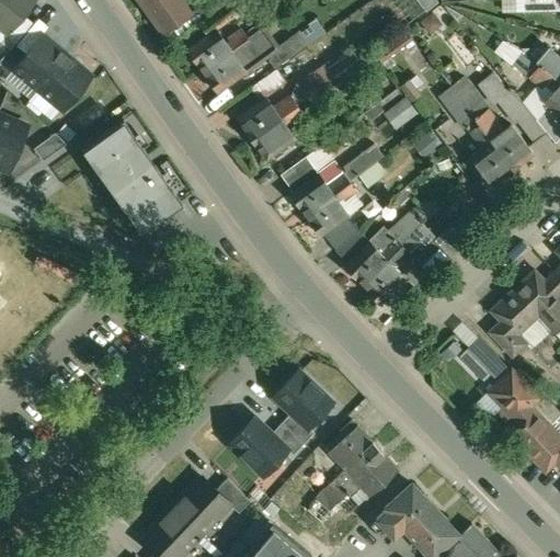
[(35,1),(33,0),(0,0),(0,29),(8,35),(22,18),(35,1)]
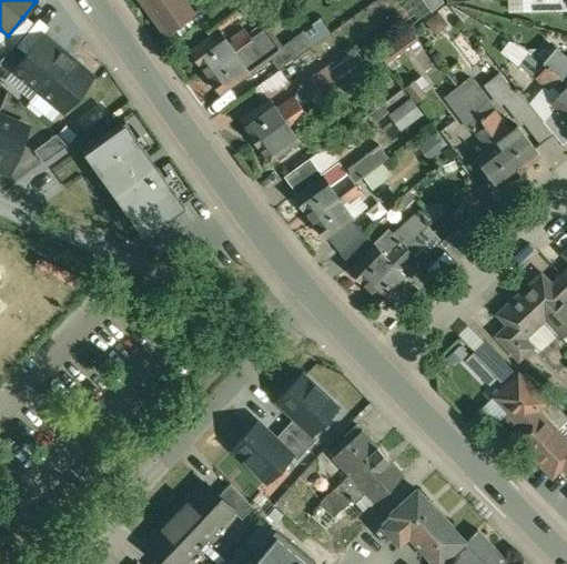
[(140,0),(148,10),(159,2),(157,0),(140,0)]
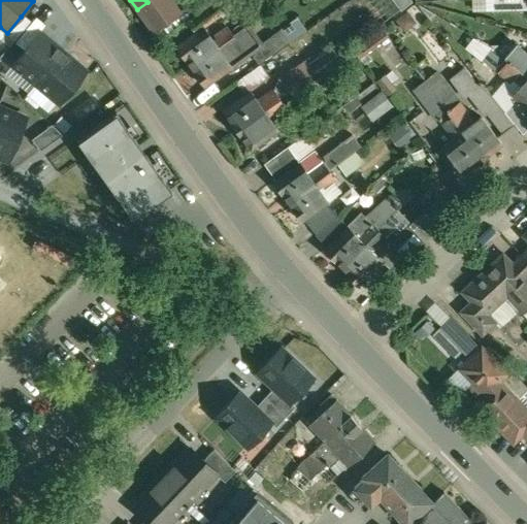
[(180,14),(170,0),(145,0),(147,2),(137,9),(154,33),(180,14)]
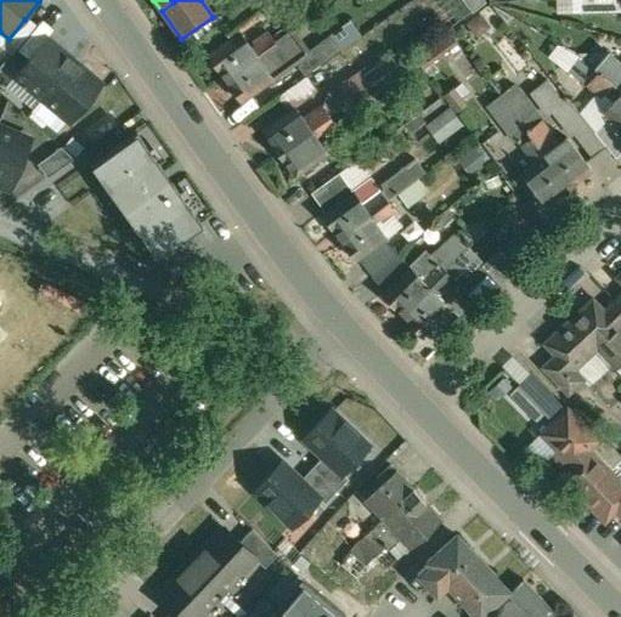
[(481,0),(438,0),(456,24),(485,4),(481,0)]
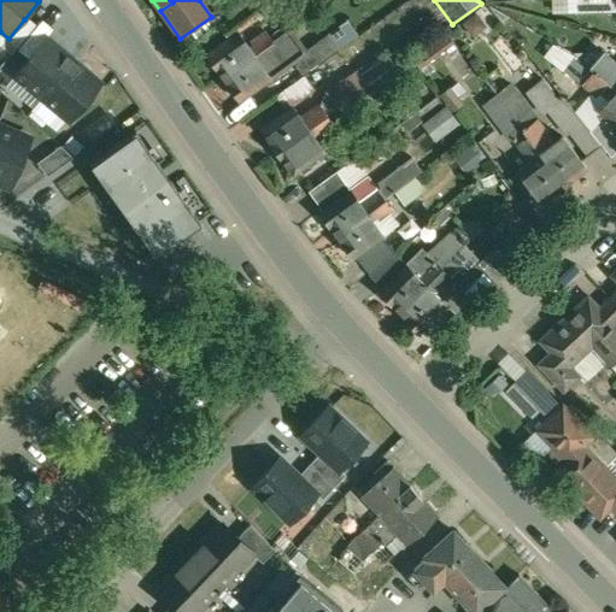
[(615,0),(591,0),(592,15),(615,15),(615,0)]
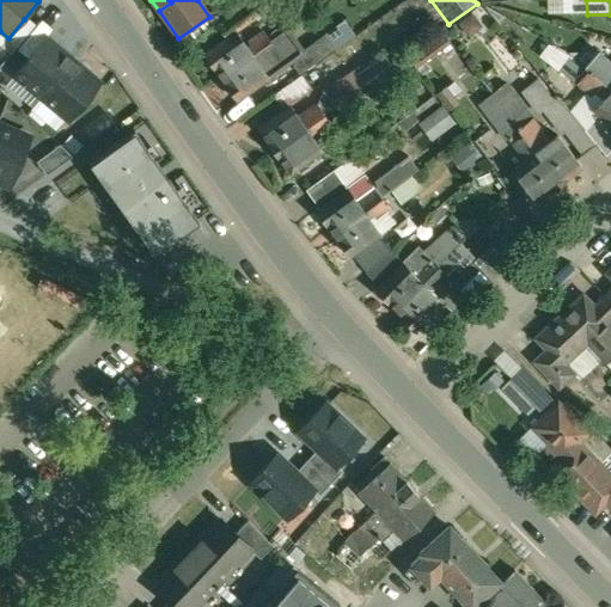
[(8,38),(0,48),(11,57),(35,28),(24,19),(8,38)]
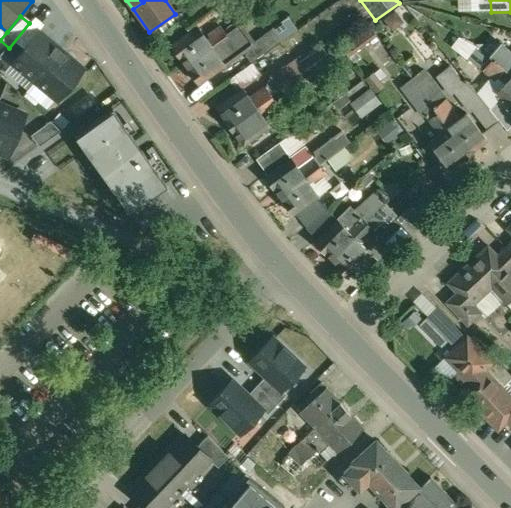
[(225,36),(185,66),(189,72),(188,73),(197,86),(224,67),(224,66),(242,54),(254,46),(253,45),(240,26),(225,36)]
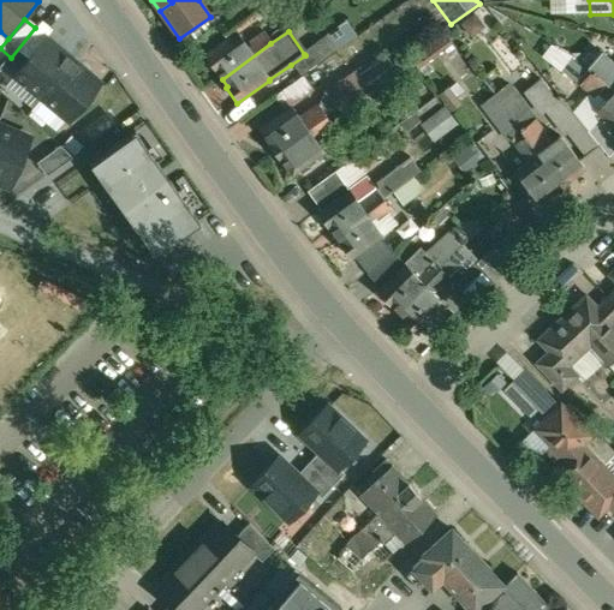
[(237,35),(204,58),(215,72),(216,72),(222,79),(270,43),(264,34),(250,45),(252,48),(248,51),(237,35)]
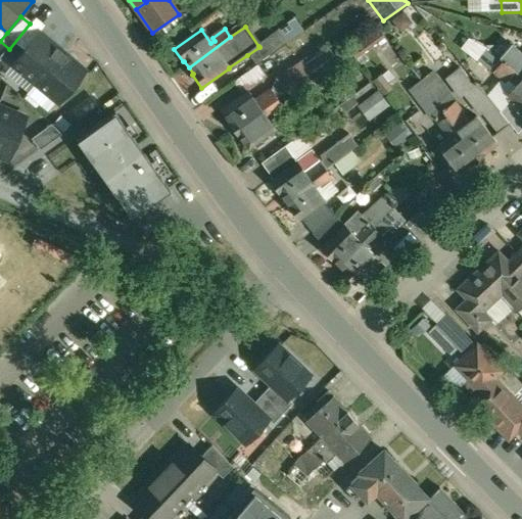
[(277,32),(258,46),(259,47),(247,55),(256,66),(286,45),(277,32)]
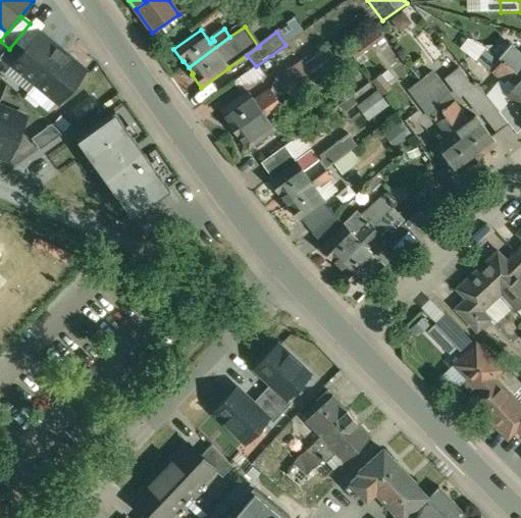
[(61,53),(38,35),(12,66),(35,85),(61,53)]
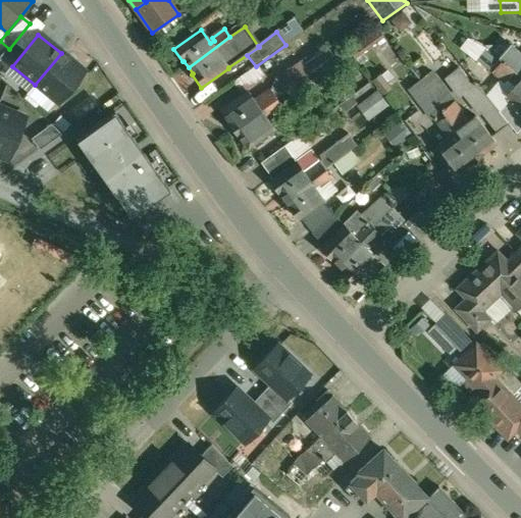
[(520,57),(509,47),(499,59),(520,78),(520,57)]
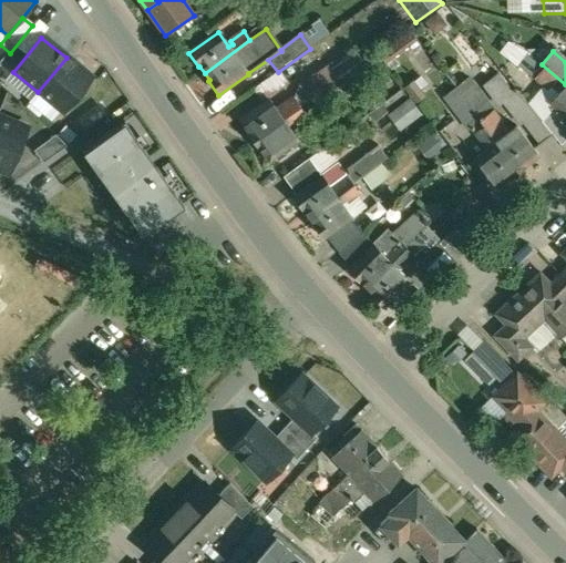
[(542,64),(527,52),(518,63),(535,78),(545,67),(542,64)]
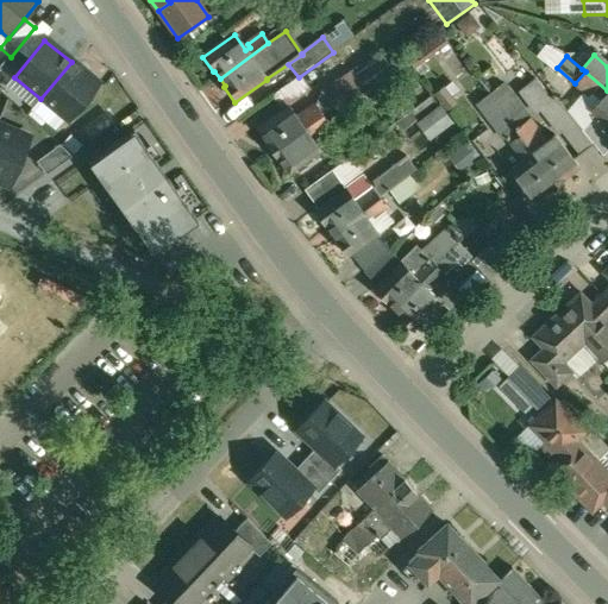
[(99,86),(71,62),(41,99),(68,121),(99,86)]
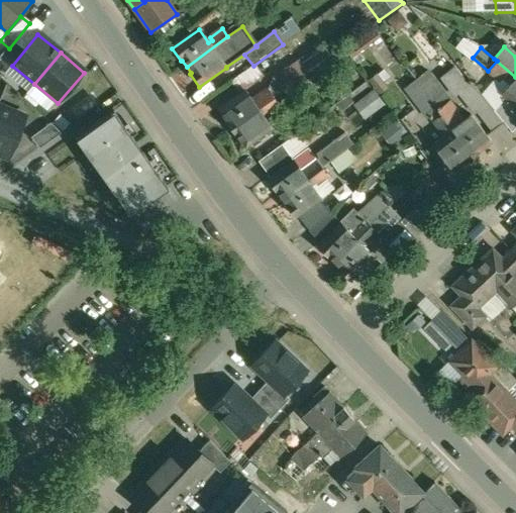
[(298,61),(272,80),(281,92),(297,81),(296,79),(306,72),(298,61)]
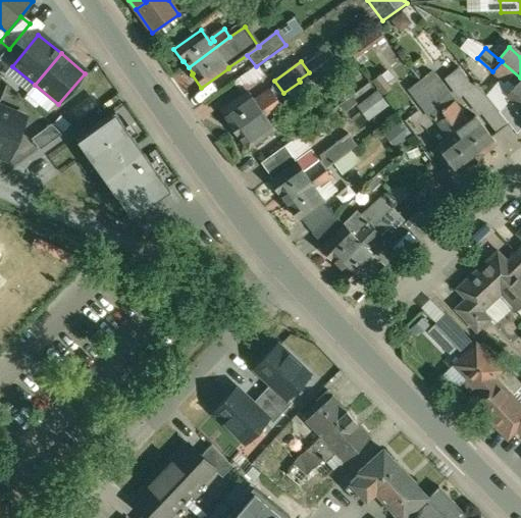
[(520,78),(502,61),(492,71),(505,84),(508,80),(512,84),(515,81),(517,83),(520,78)]
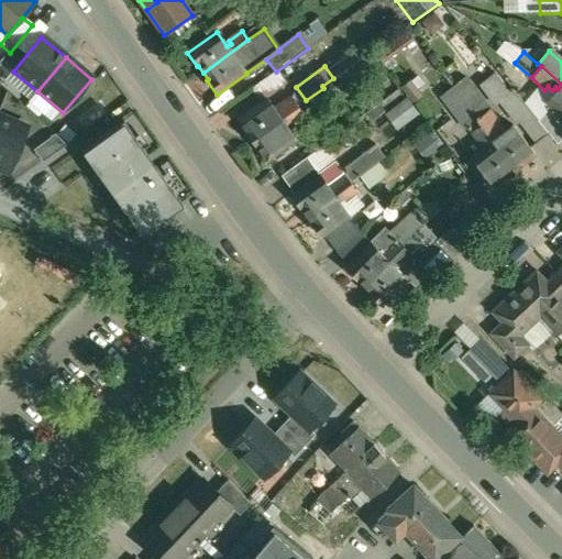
[(265,94),(284,85),(278,72),(259,81),(265,94)]
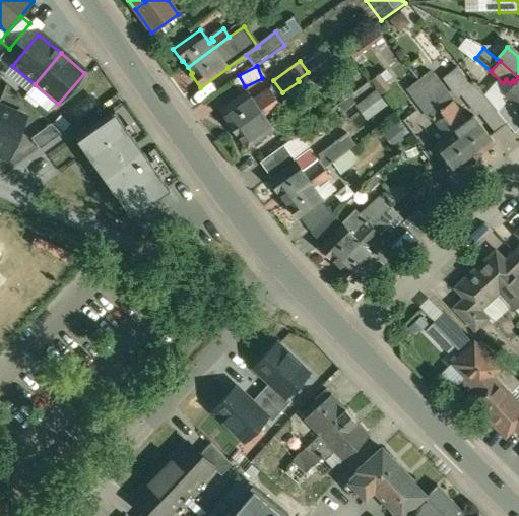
[(470,85),(457,69),(444,79),(458,99),(461,95),(477,115),(491,105),(474,84),(473,85),(472,83),(470,85)]
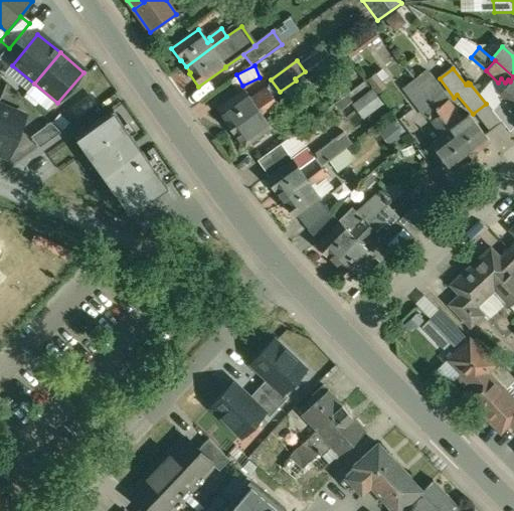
[(513,76),(510,81),(500,95),(513,107),(513,76)]
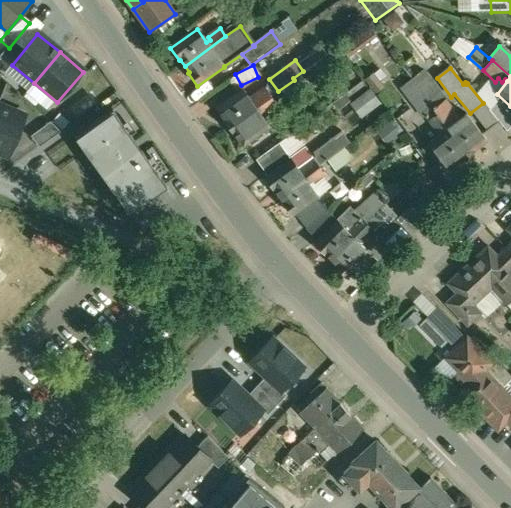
[(24,117),(0,106),(0,101),(7,85),(6,85),(0,100),(0,154),(7,158),(24,117)]
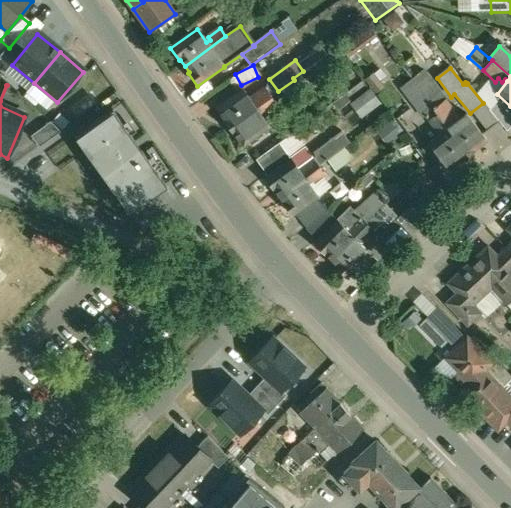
[(242,91),(216,109),(225,122),(224,123),(228,128),(271,98),(265,90),(253,99),(254,101),(251,104),(242,91)]
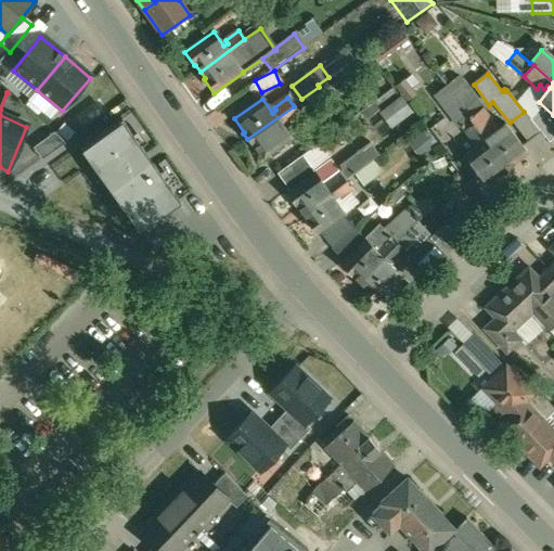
[(399,99),(379,113),(390,128),(410,113),(399,99)]
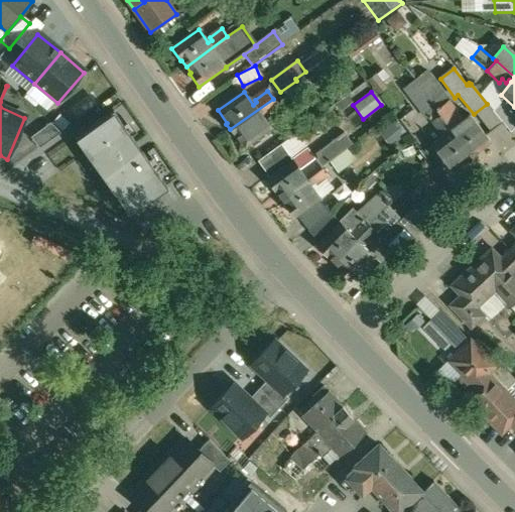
[(273,99),(230,129),(234,136),(236,135),(244,147),(270,129),(261,116),(265,113),(266,115),(278,107),(273,99)]
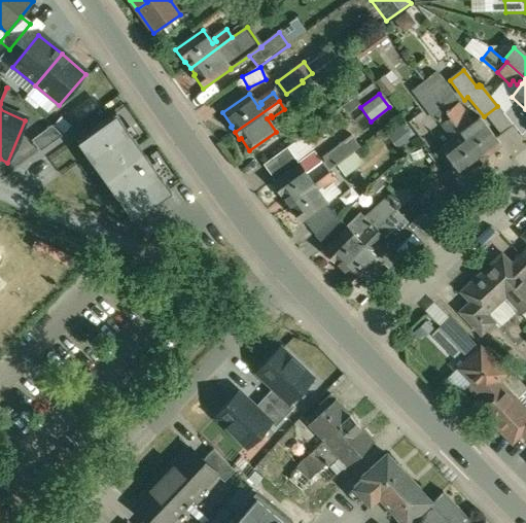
[(513,126),(497,106),(484,116),(485,117),(486,115),(501,135),(495,139),(496,140),(513,126)]
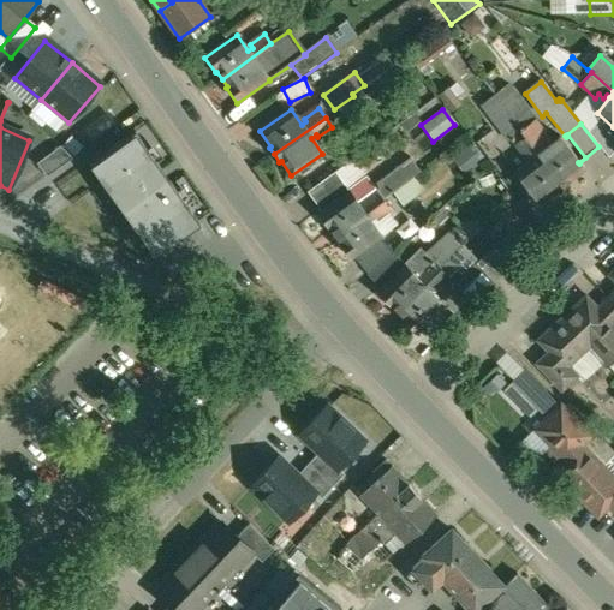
[(578,162),(560,138),(560,139),(544,151),(542,147),(544,145),(534,131),(524,139),(562,189),(568,183),(584,171),(579,163),(578,162)]
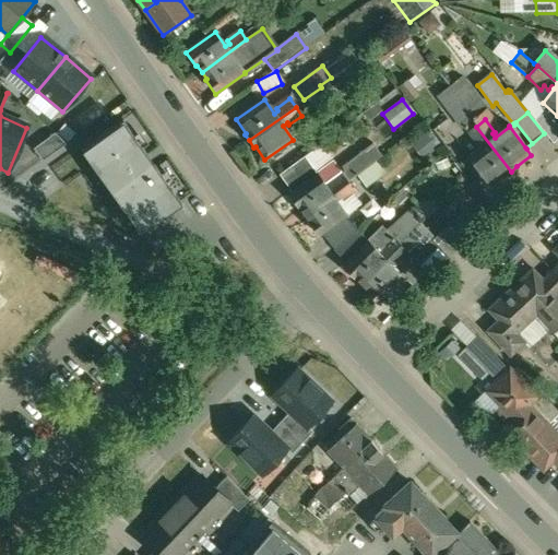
[(121,121),(80,151),(138,233),(179,203),(121,121)]
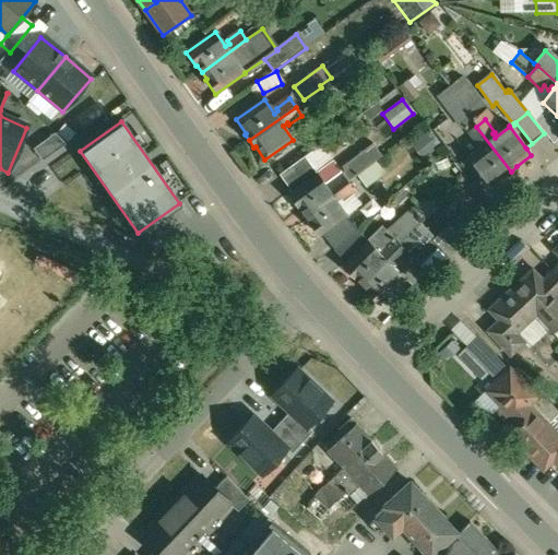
[(511,172),(476,127),(467,133),(477,145),(479,143),(483,148),(469,157),(489,186),(503,175),(505,176),(511,172)]
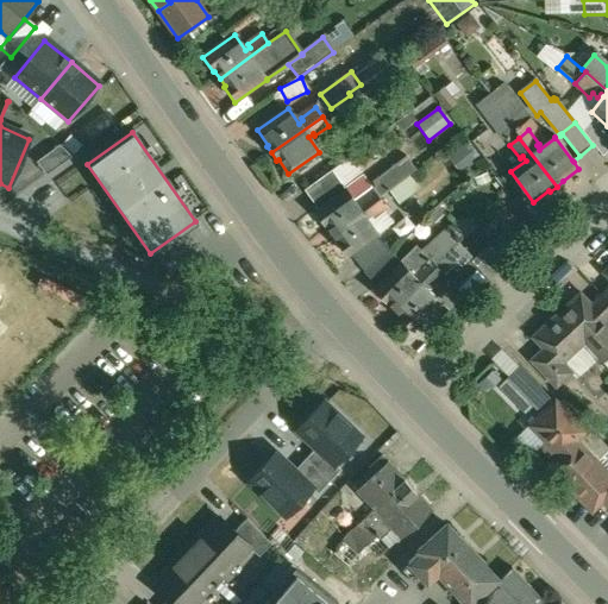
[(458,170),(477,158),(469,144),(449,156),(458,170)]
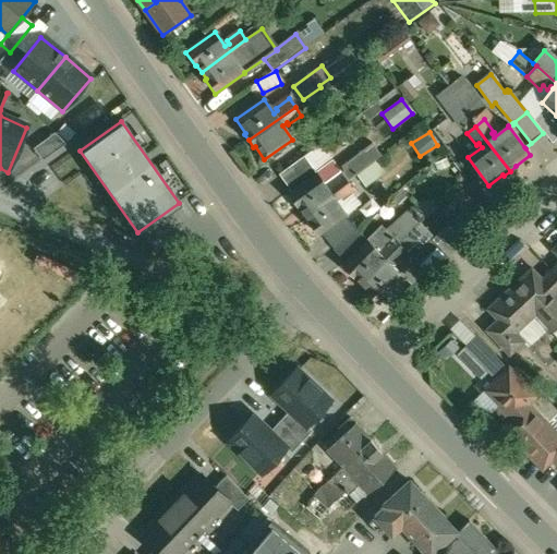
[(55,134),(33,151),(41,163),(67,145),(55,134)]
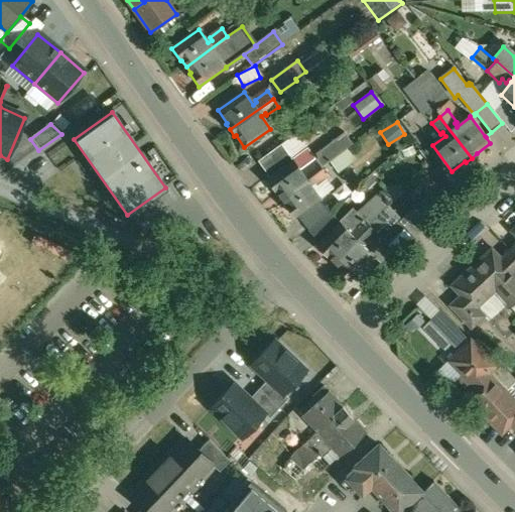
[(345,135),(322,151),(330,162),(348,149),(353,146),(345,135)]
